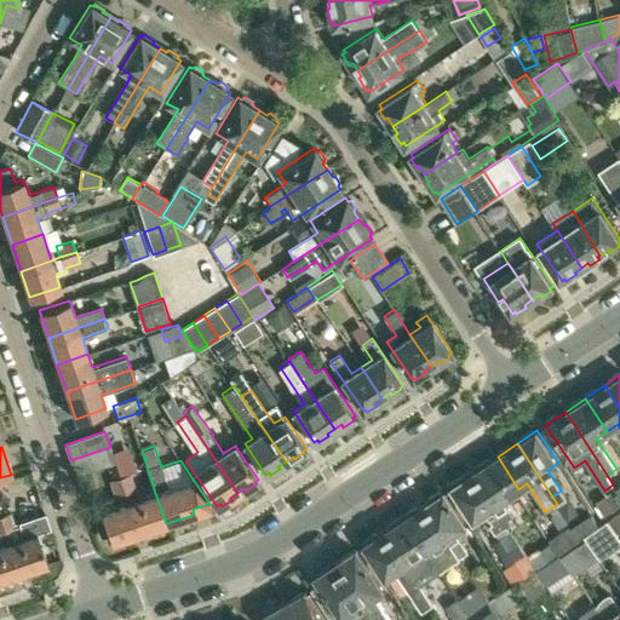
[(494,459),(472,472),(507,526),(511,523),(509,518),(514,515),(504,499),(515,492),(494,459)]
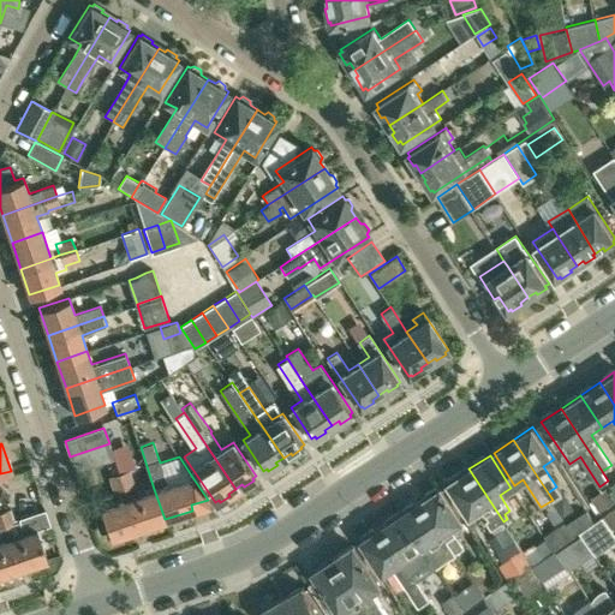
[(113,491),(124,488),(119,472),(115,473),(113,465),(106,467),(113,491)]
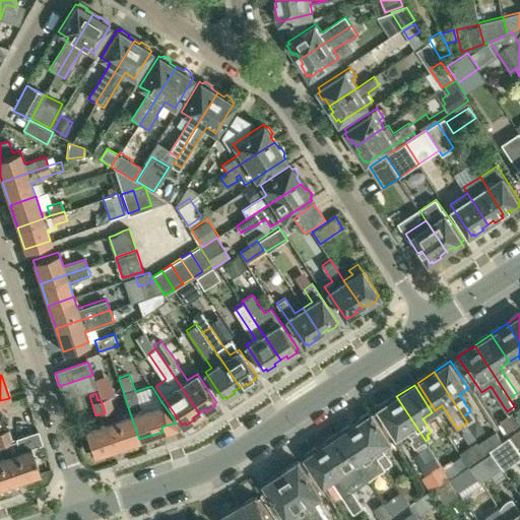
[(426,441),(396,396),(380,408),(398,435),(407,429),(413,439),(410,441),(415,448),(418,446),(426,441)]
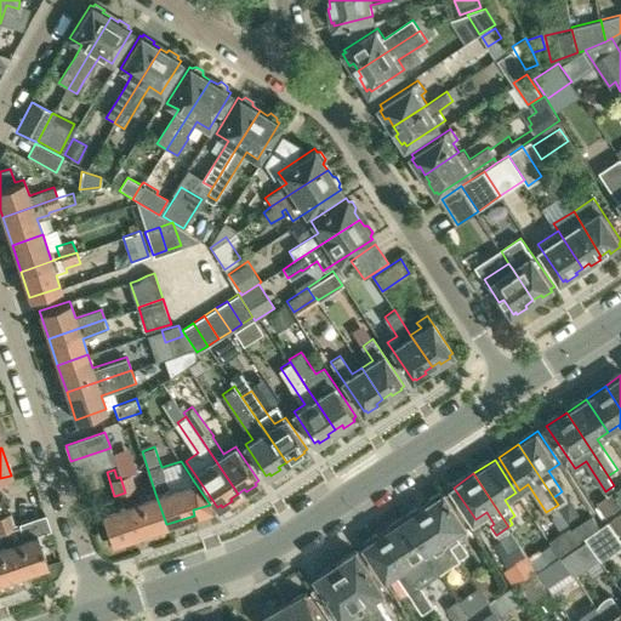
[(131,474),(120,477),(125,493),(136,490),(131,474)]
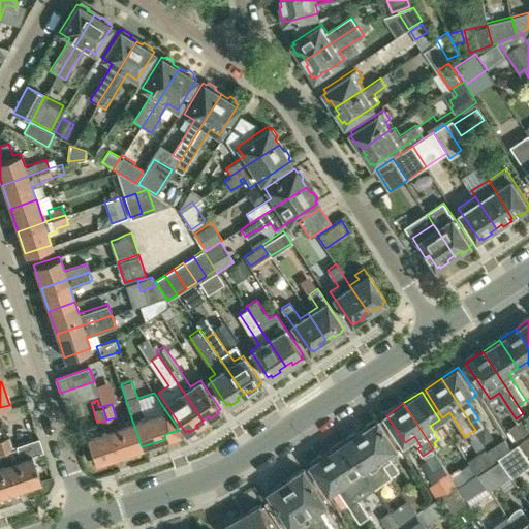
[(528,431),(528,429),(522,418),(507,428),(516,440),(528,431)]
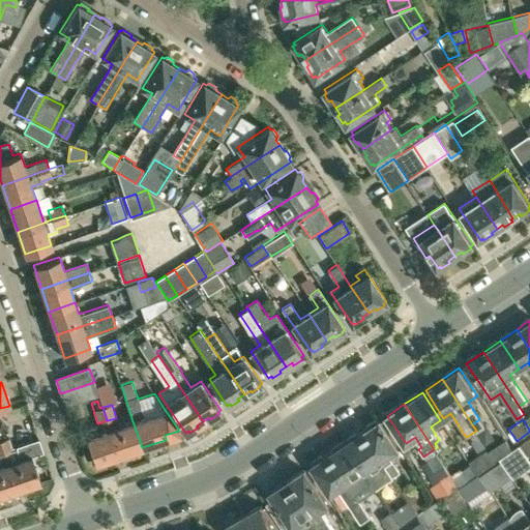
[(380,420),(363,432),(393,476),(401,472),(389,454),(399,448),(380,420)]
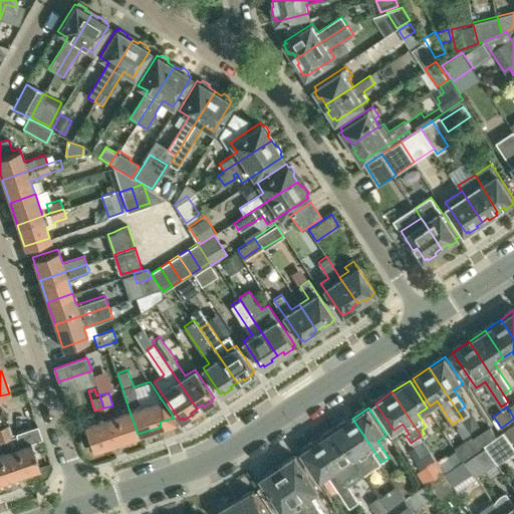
[(115,442),(138,434),(129,409),(106,416),(115,442)]
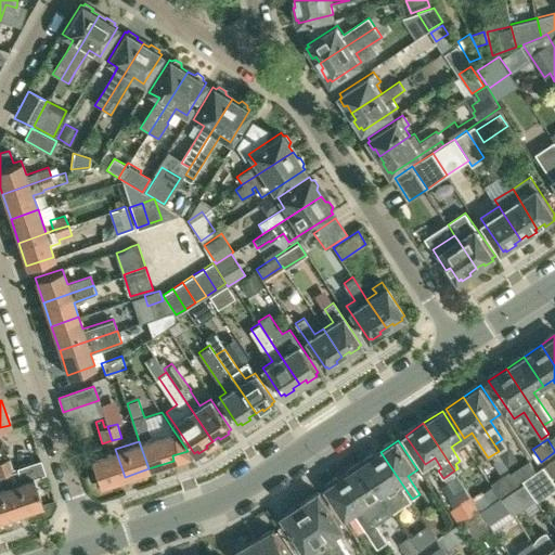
[(101,486),(125,477),(115,449),(82,461),(90,481),(98,479),(101,486)]
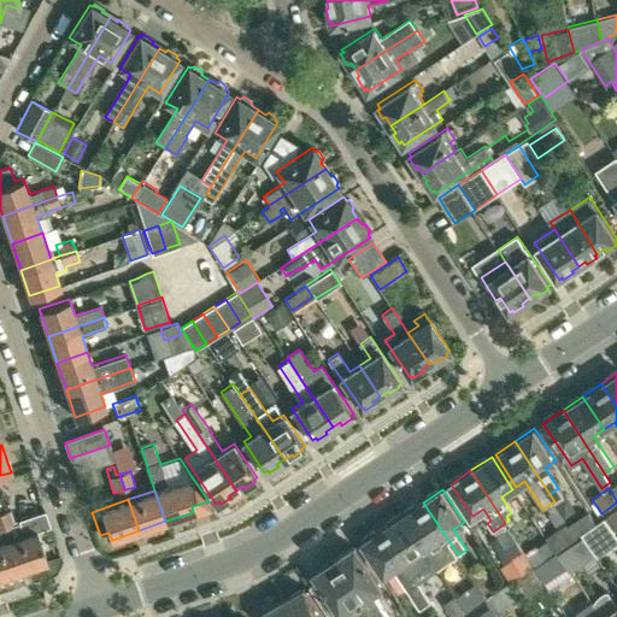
[(423,503),(404,515),(424,547),(435,540),(448,560),(458,554),(423,503)]
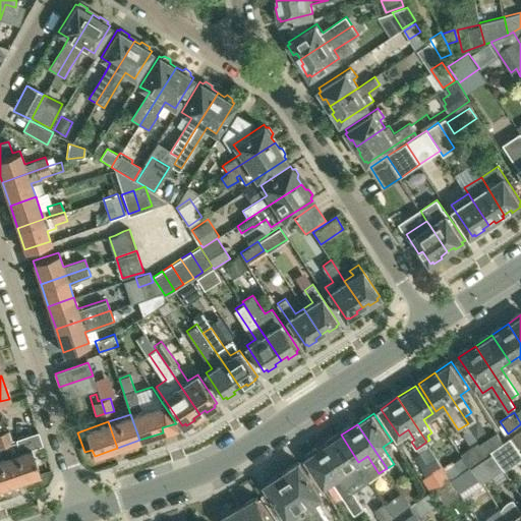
[(39,431),(16,439),(11,440),(7,429),(1,432),(17,480),(40,473),(32,449),(43,445),(39,431)]
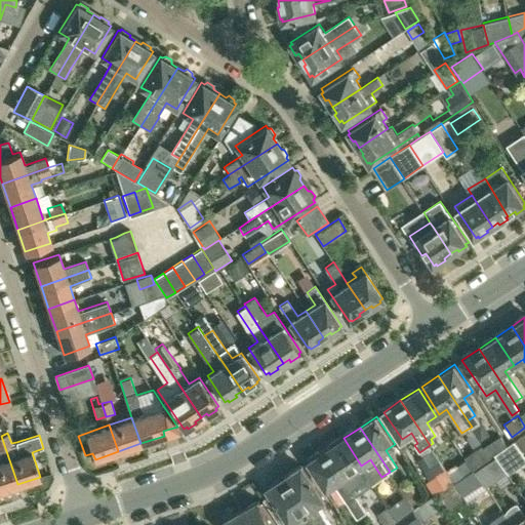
[(0,490),(17,484),(1,436),(0,435),(0,490)]
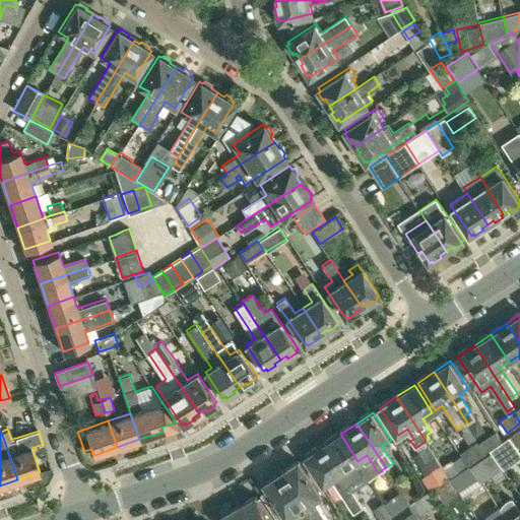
[(485,452),(490,450),(504,440),(497,431),(479,444),(485,452)]
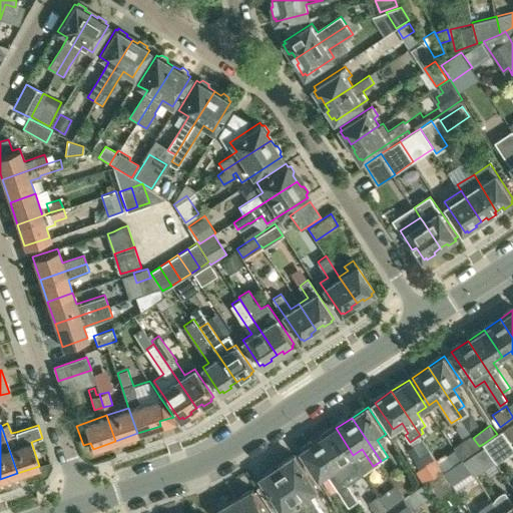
[(344,461),(353,455),(336,428),(319,439),(347,483),(355,478),(344,461)]
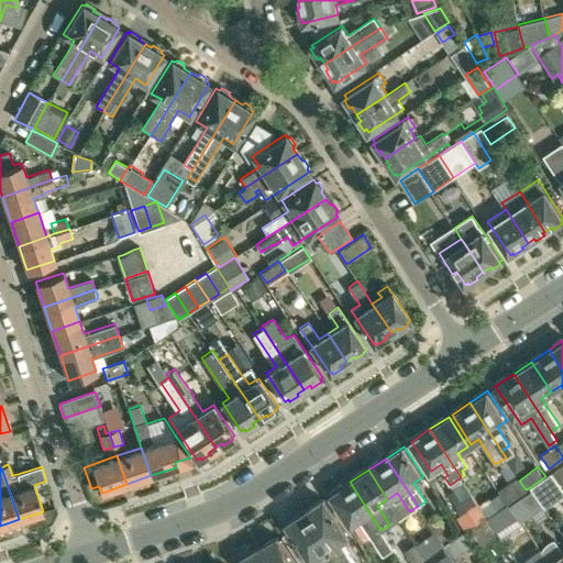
[(562,488),(551,473),(545,476),(530,487),(543,506),(545,508),(562,495),(562,488)]
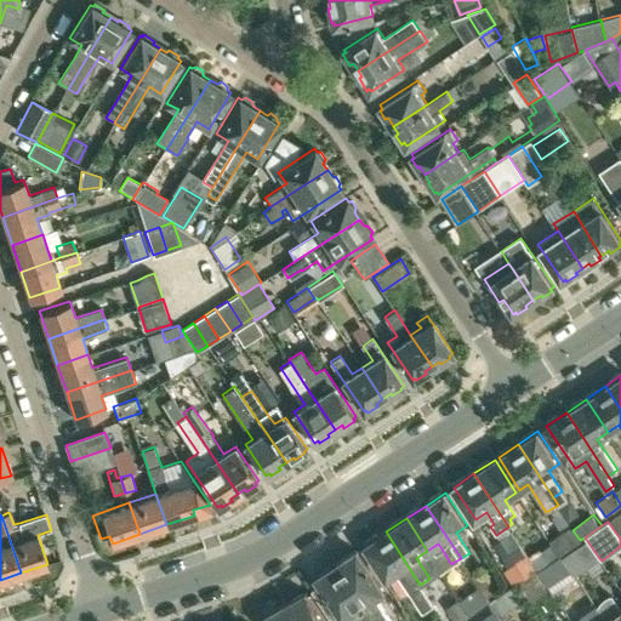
[(563,552),(579,541),(580,540),(573,530),(569,525),(552,537),(563,552)]
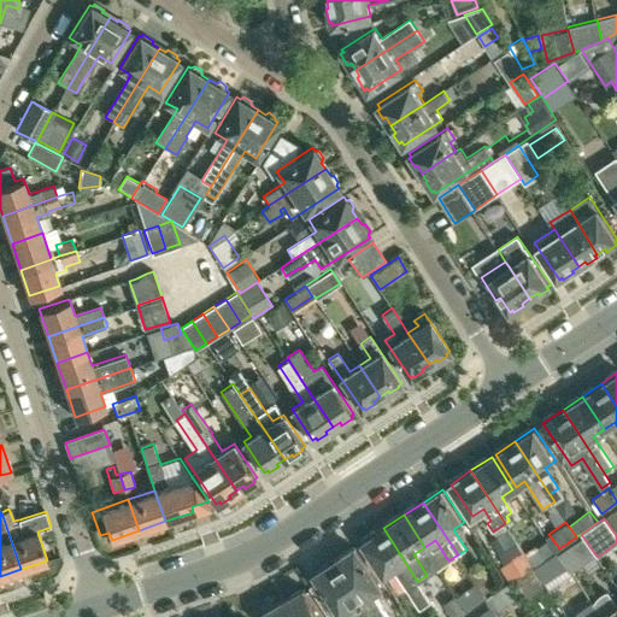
[(498,551),(503,563),(522,548),(509,527),(489,540),(498,551)]
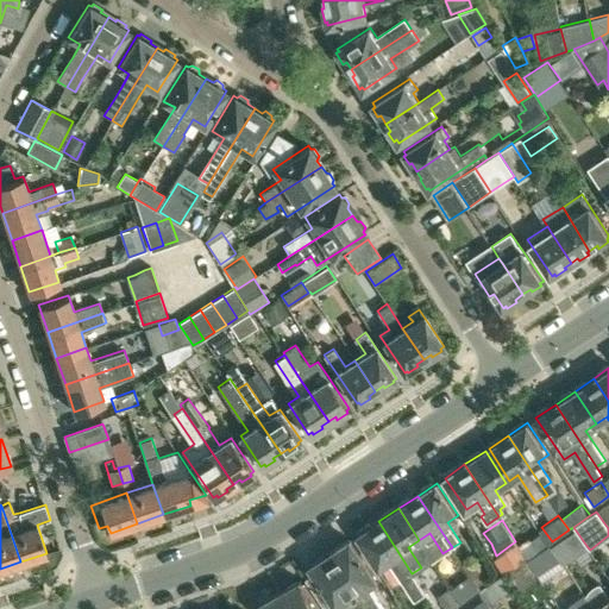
[(413,575),(412,573),(378,521),(359,534),(380,566),(389,560),(414,600),(425,592),(413,575)]
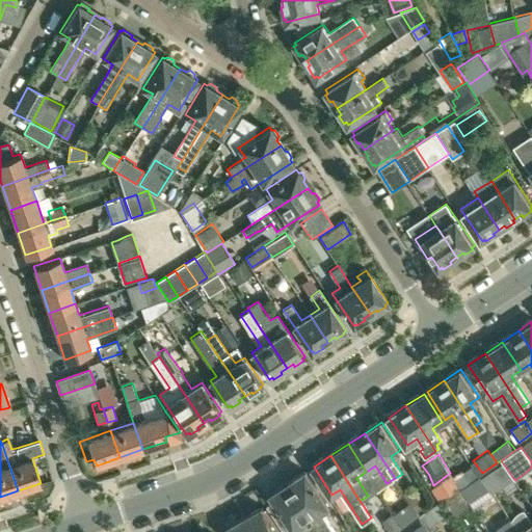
[(493,494),(513,478),(501,460),(497,462),(496,463),(497,466),(481,477),(488,487),(493,494)]
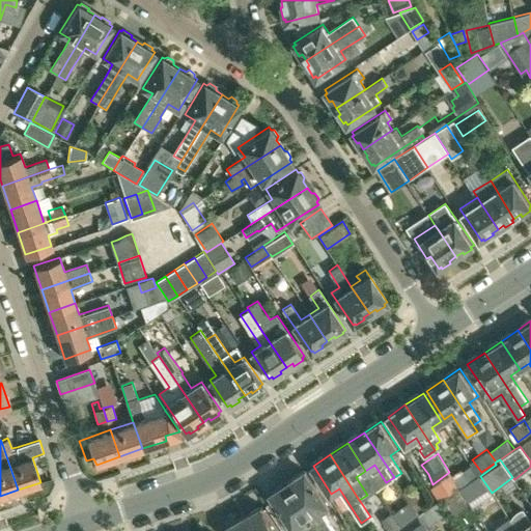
[(467,469),(466,475),(470,480),(478,474),(472,465),(467,469)]
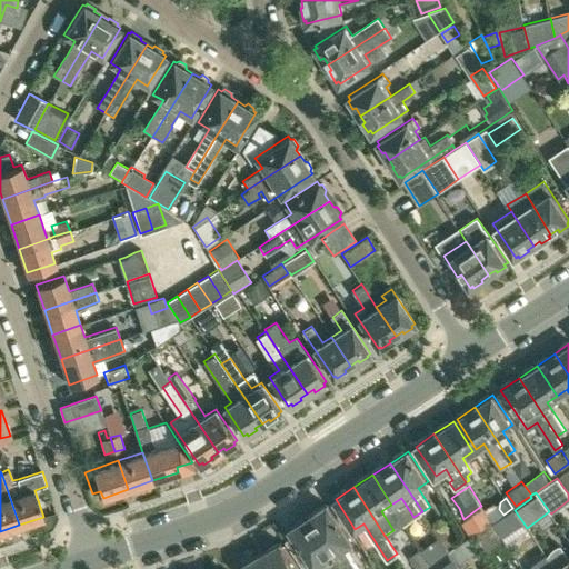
[(328,503),(310,516),(345,568),(359,568),(345,547),(352,541),(328,503)]
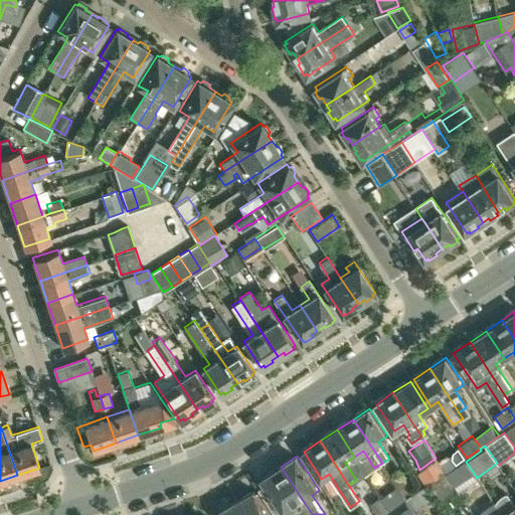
[(430,482),(443,474),(445,472),(437,460),(417,472),(425,485),(430,482)]
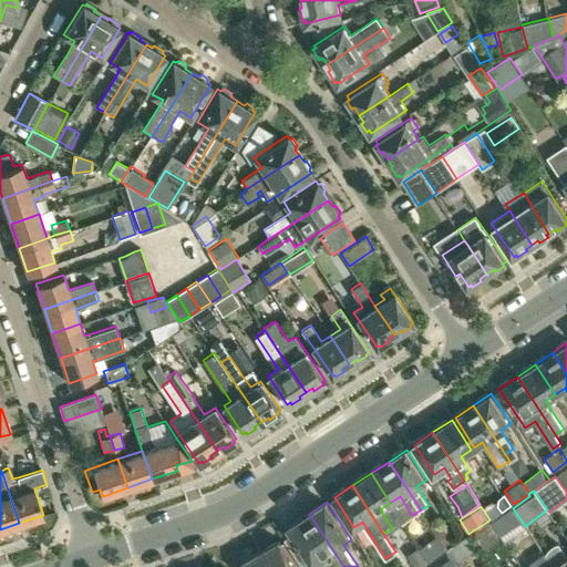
[(521,519),(513,508),(511,506),(502,513),(491,521),(501,534),(521,519)]
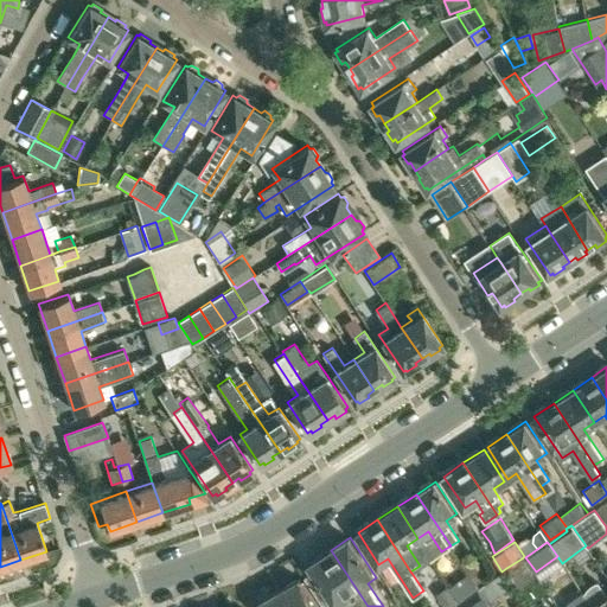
[(314,569),(305,575),(325,606),(368,606),(331,550),(311,563),(314,569)]
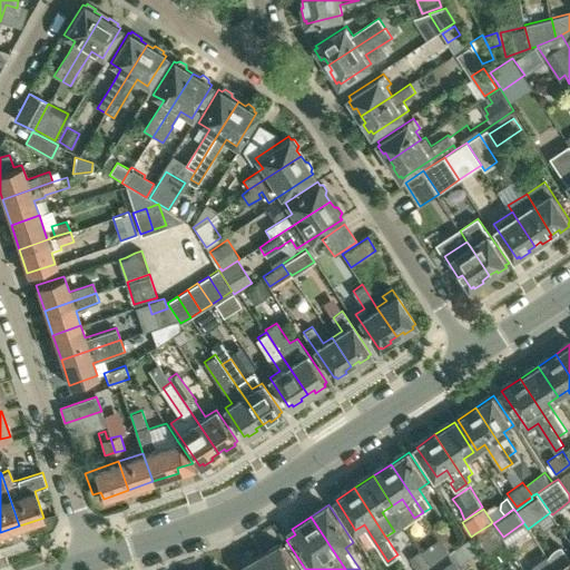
[(432,527),(445,548),(457,541),(455,539),(462,534),(460,531),(453,534),(443,520),(432,527)]
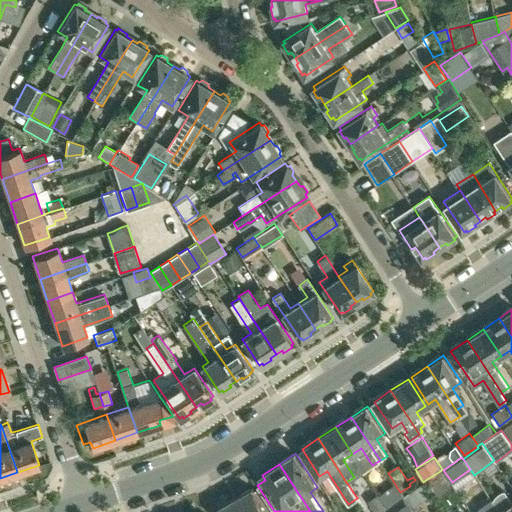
[(452,488),(440,471),(427,479),(438,497),(452,488)]
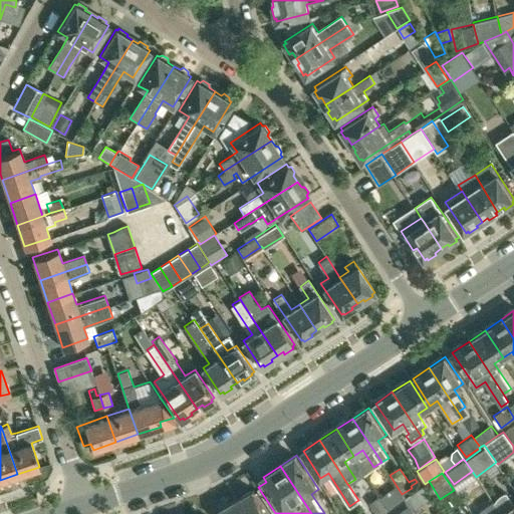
[(424,486),(405,498),(410,506),(415,503),(418,507),(432,497),(424,486)]
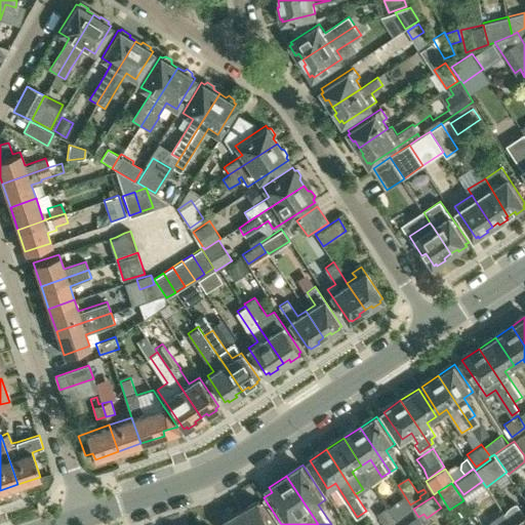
[(242,510),(250,524),(275,524),(259,499),(242,510)]
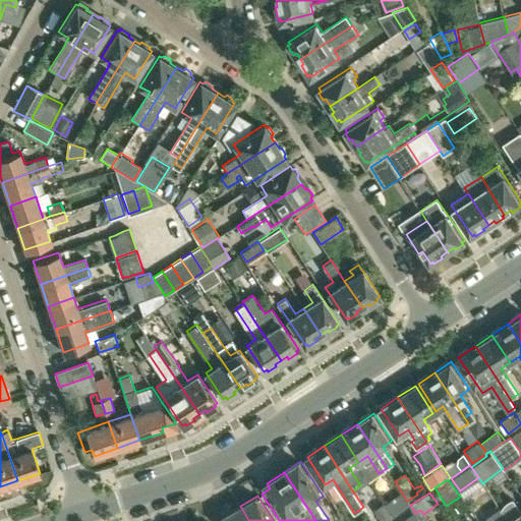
[(505,504),(501,508),(510,520),(520,520),(520,511),(512,499),(508,501),(505,504)]
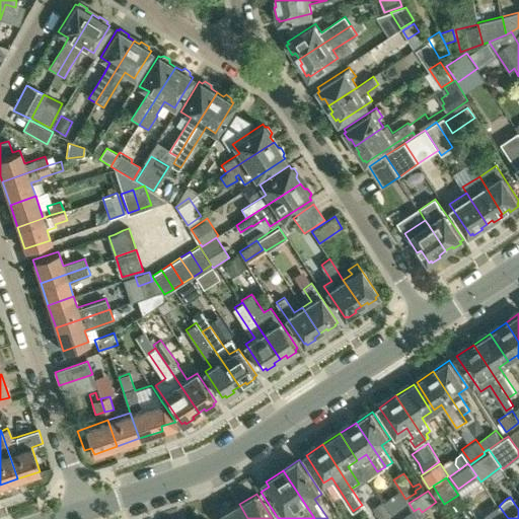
[(247,518),(239,504),(221,515),(223,518),(247,518)]
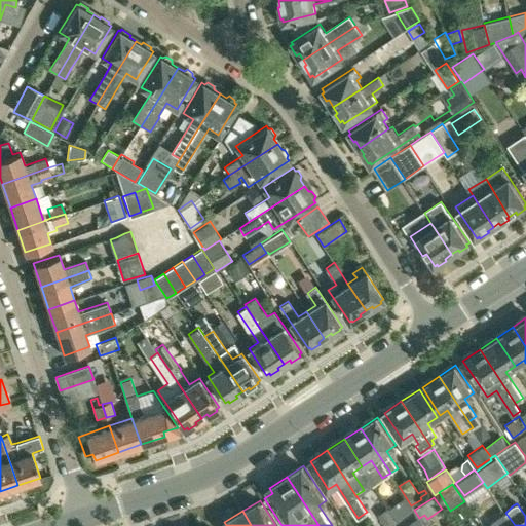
[(515,525),(505,513),(503,513),(492,521),(495,525),(515,525)]
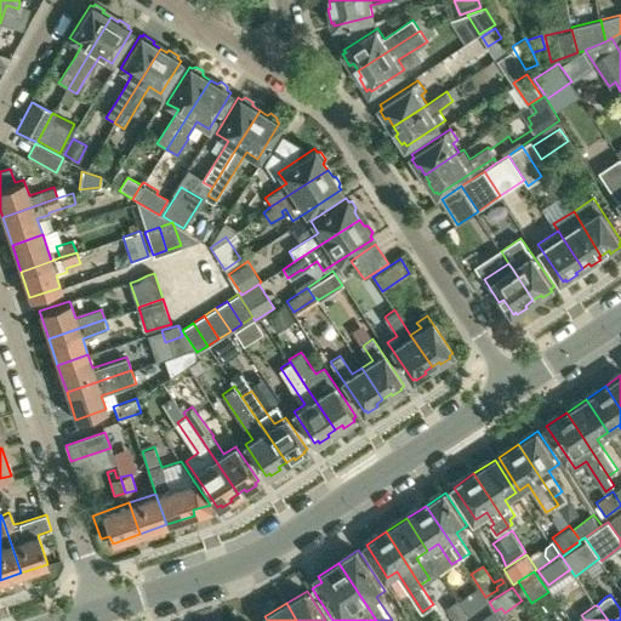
[(462,607),(450,614),(454,620),(460,620),(468,616),(462,607)]
